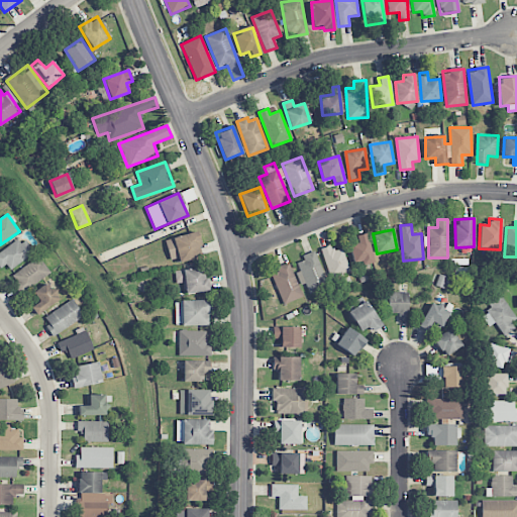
[(172,264),(203,254),(196,231),(165,240),(172,264)]
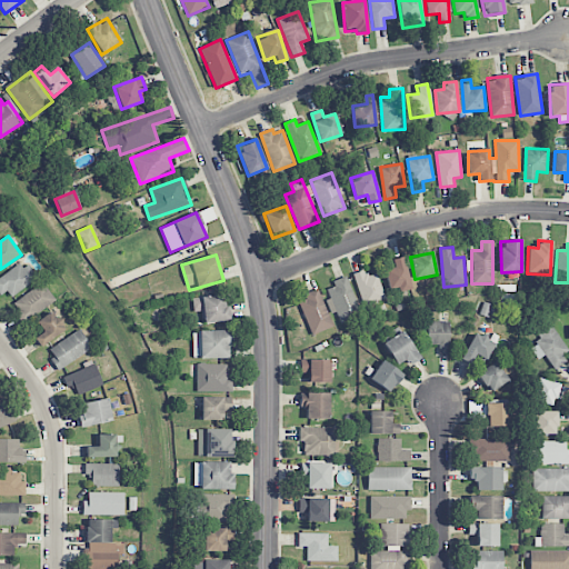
[(410,287),(403,257),(391,259),(393,268),(385,270),(390,292),(410,287)]
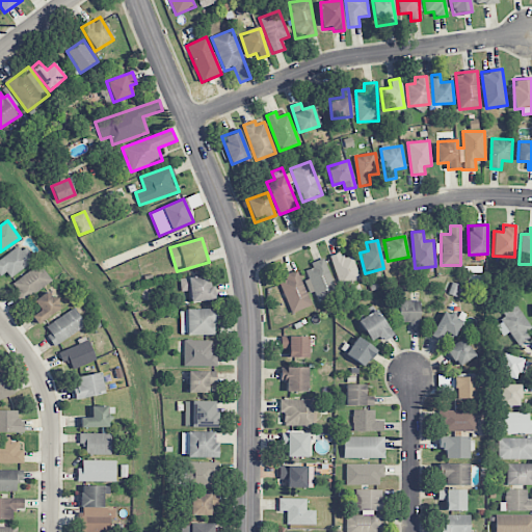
[(0,275),(6,272),(10,277),(35,260),(24,243),(0,260),(0,275)]
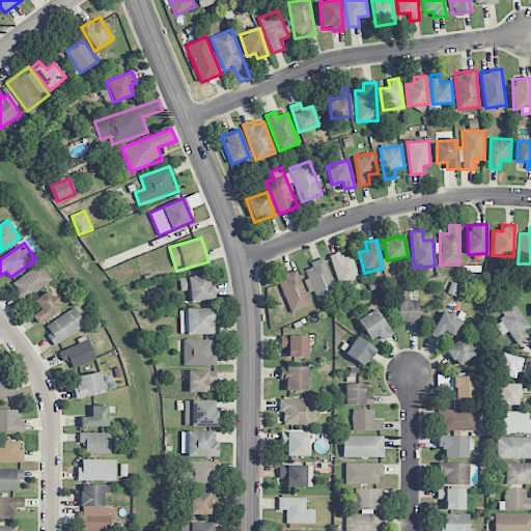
[(341,257),(340,252),(331,254),(338,285),(358,281),(353,255),(341,257)]
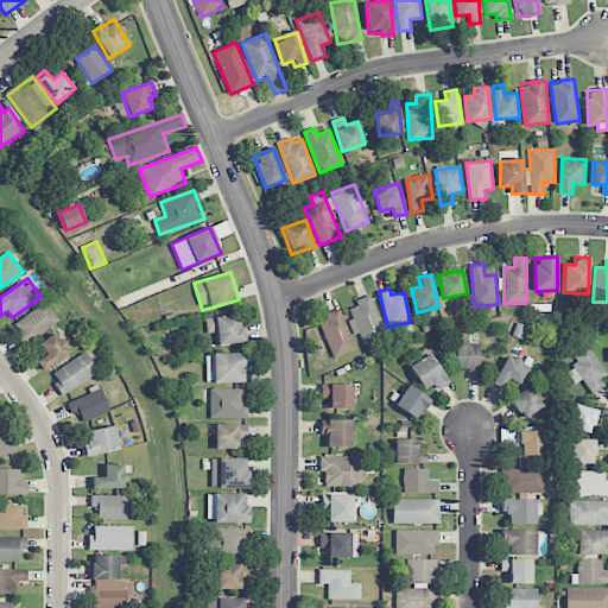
[(346,306),(355,335),(359,334),(362,344),(385,336),(371,297),(346,306)]
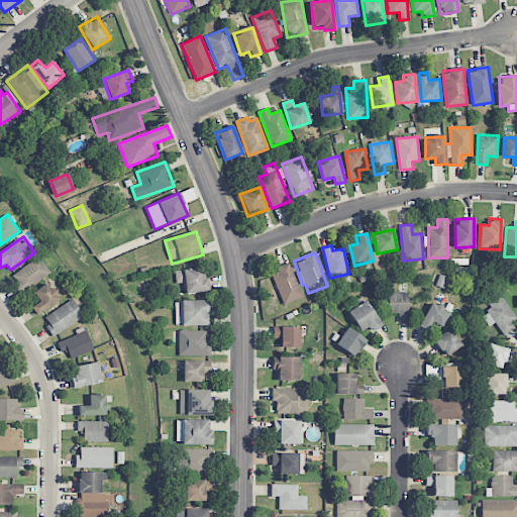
[(50,272),(37,255),(10,278),(23,293),(50,272)]
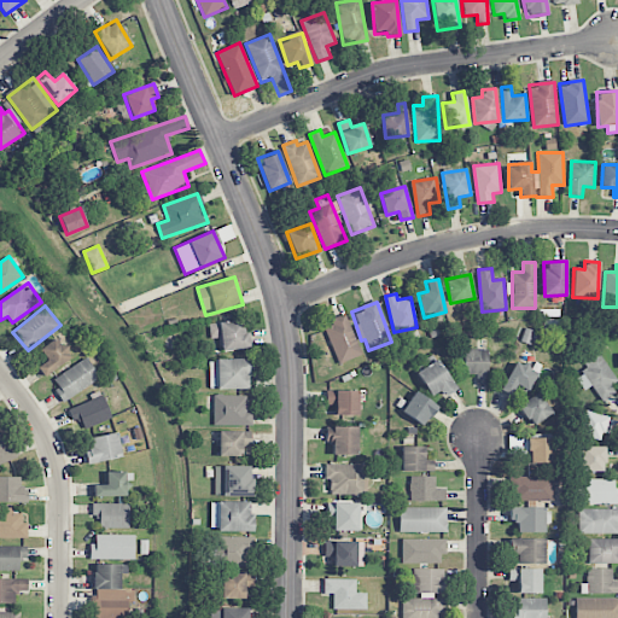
[(322,325),(339,365),(361,355),(345,316),(322,325)]
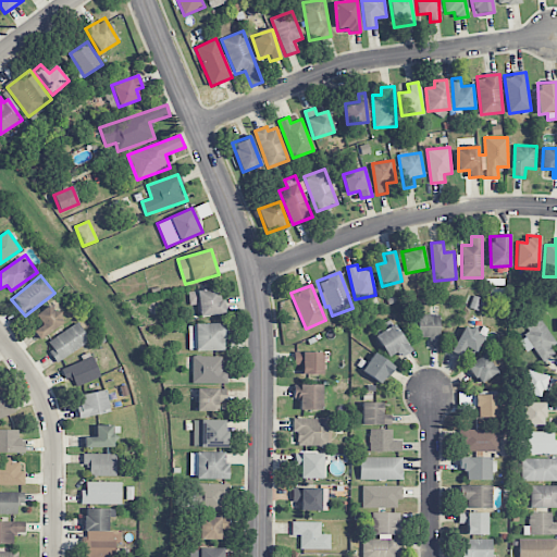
[(188,292),(189,306),(198,305),(199,317),(223,313),(220,288),(188,292)]
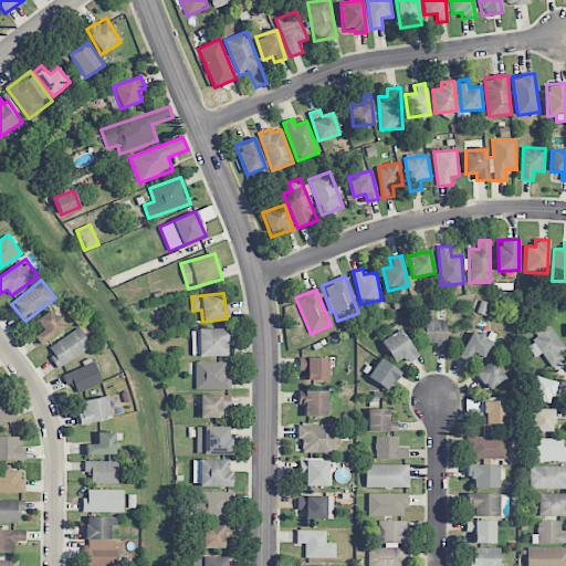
[(42,346),(64,325),(50,308),(35,321),(43,329),(34,337),(42,346)]
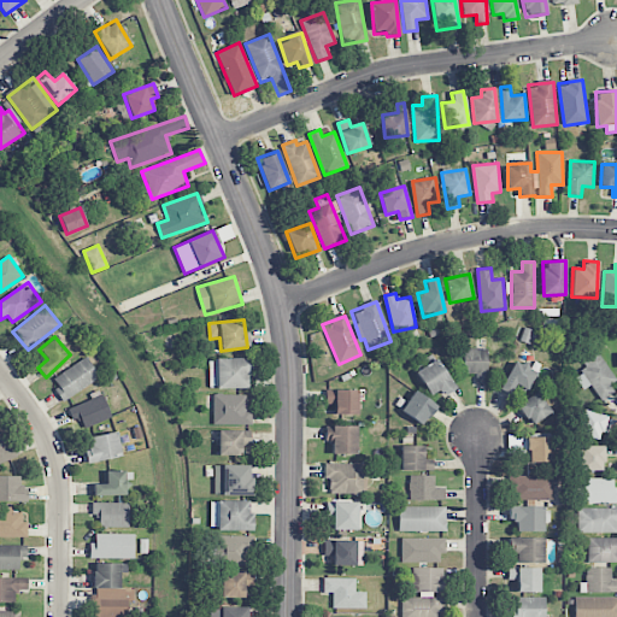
[(487,348),(463,350),(463,374),(475,374),(475,385),(487,385),(487,348)]
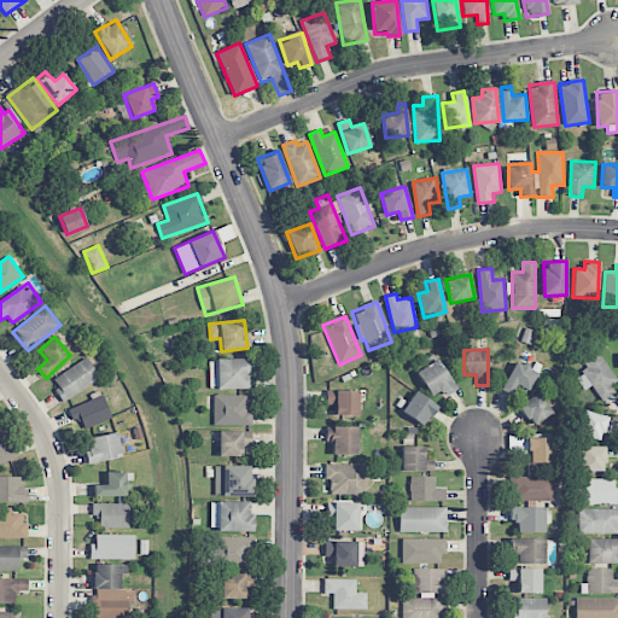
[(582,361),(588,369),(576,378),(584,391),(592,386),(602,402),(613,395),(607,386),(617,380),(598,350),(582,361)]
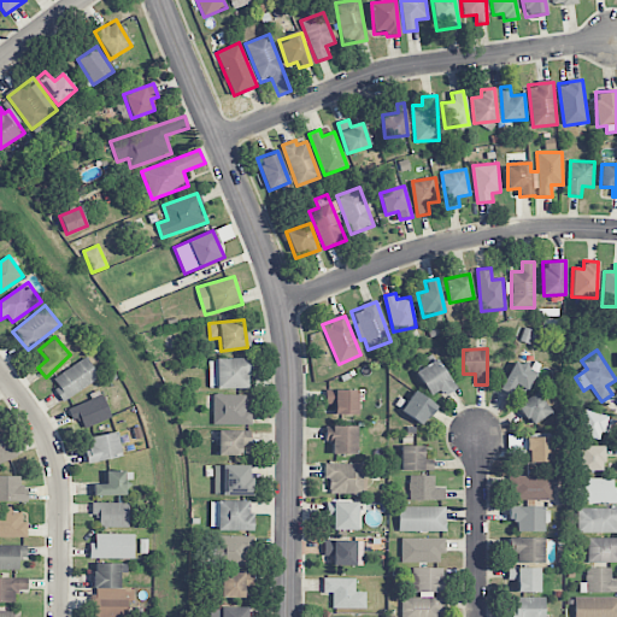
[(99,377),(86,357),(51,381),(64,400),(99,377)]
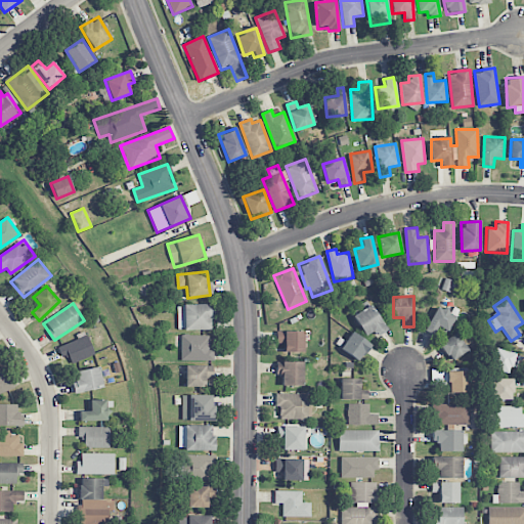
[(212,329),(211,304),(183,304),(183,319),(179,319),(179,330),(212,329)]
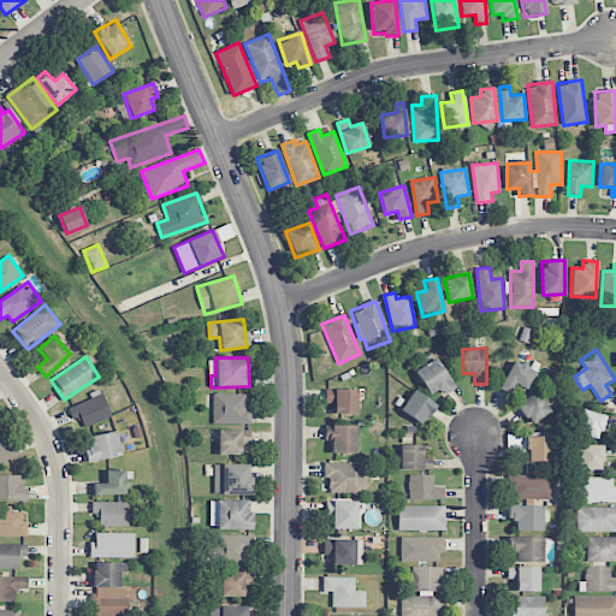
[(414,372),(430,395),(438,389),(443,396),(455,388),(434,357),(414,372)]
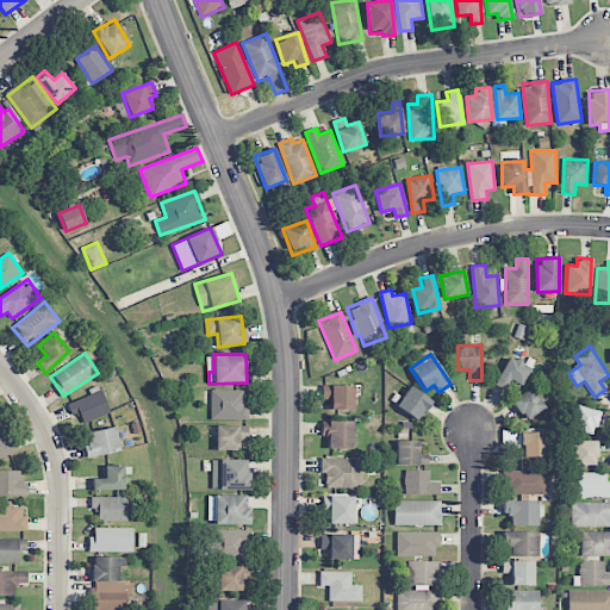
[(530,367),(508,356),(495,384),(517,394),(530,367)]
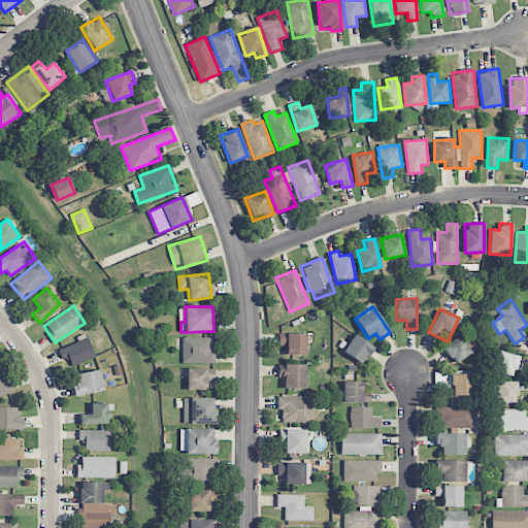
[(305,355),(305,334),(278,334),(278,347),(286,347),(286,355),(305,355)]
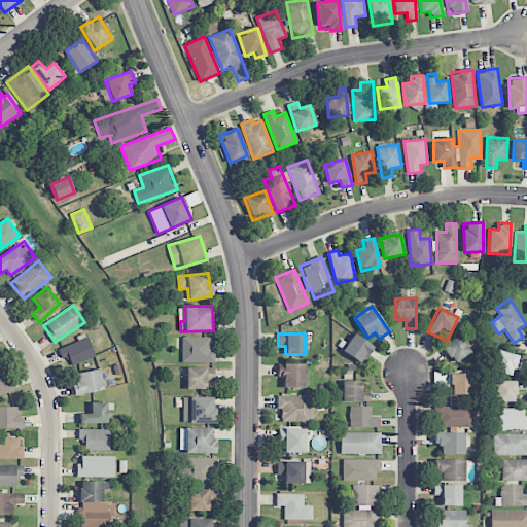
[(342,351),(361,363),(373,347),(354,334),(342,351)]
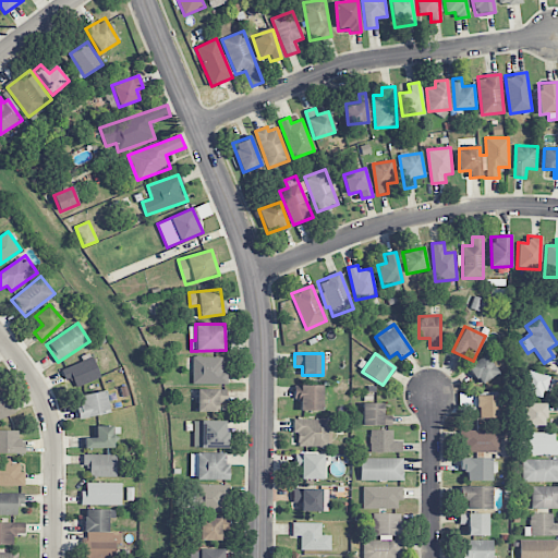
[(498,372),(485,354),(468,367),(481,385),(498,372)]
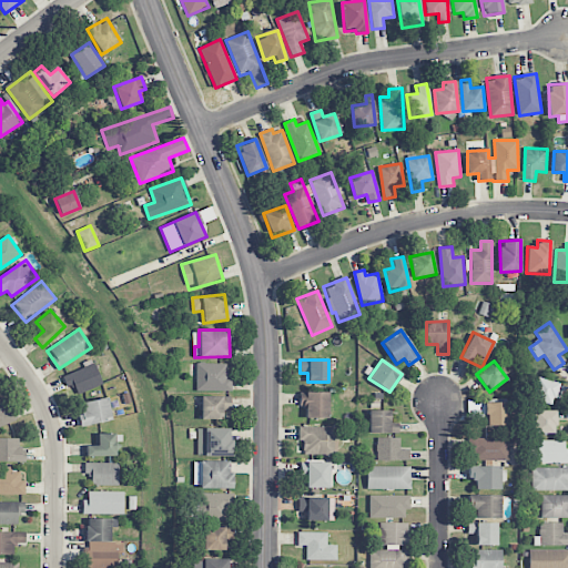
[(71,395),(101,386),(94,363),(63,373),(71,395)]
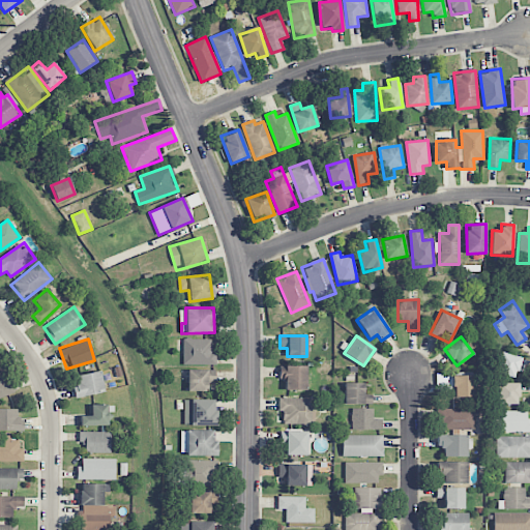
[(211,339),(182,340),(183,364),(216,363),(216,351),(212,351),(211,339)]
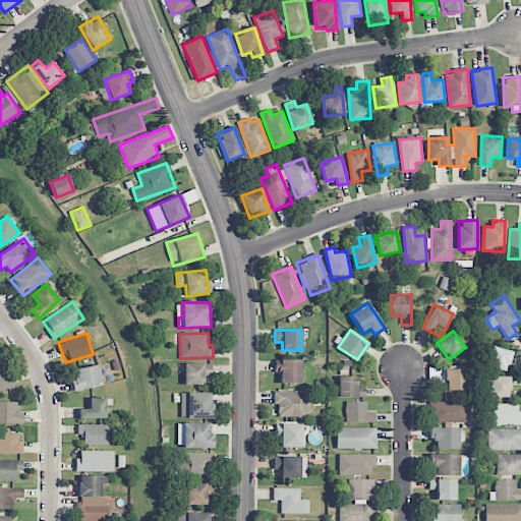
[(504,372),(506,364),(516,367),(520,354),(493,346),(486,366),(504,372)]
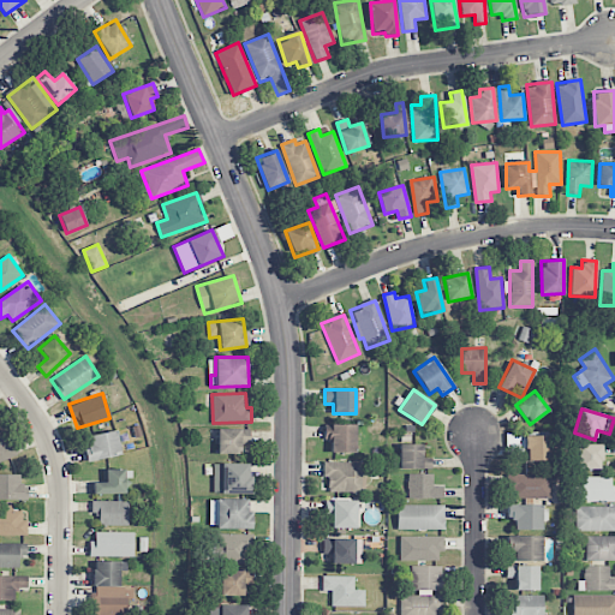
[(356,425),(327,424),(327,440),(330,441),(330,452),(354,453),(356,425)]
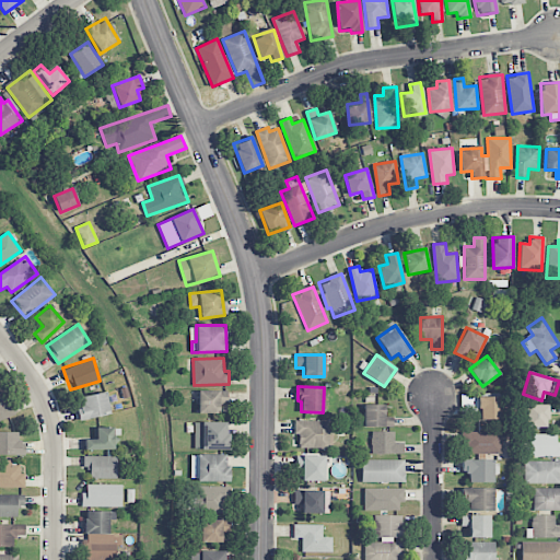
[(226,391),(198,391),(198,413),(219,413),(219,404),(226,404),(226,391)]
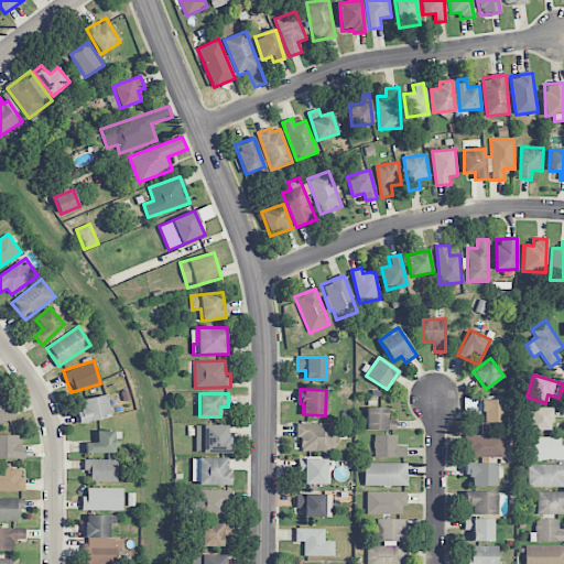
[(82,400),(84,410),(76,411),(79,424),(111,418),(106,394),(82,400)]
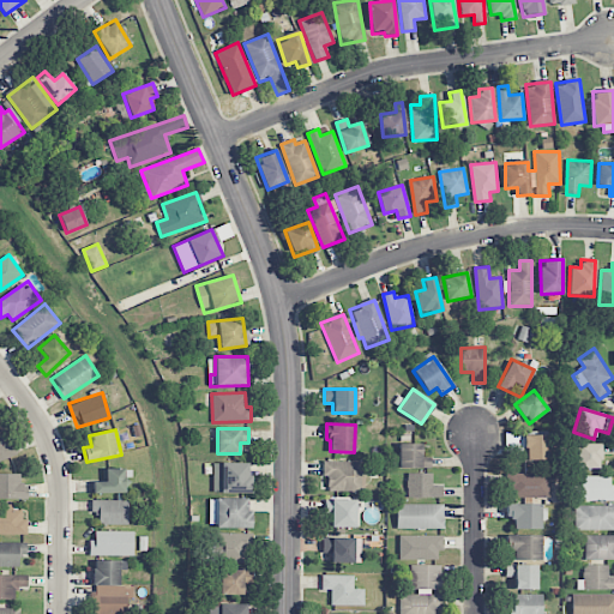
[(0,462),(17,457),(11,434),(0,437),(0,462)]
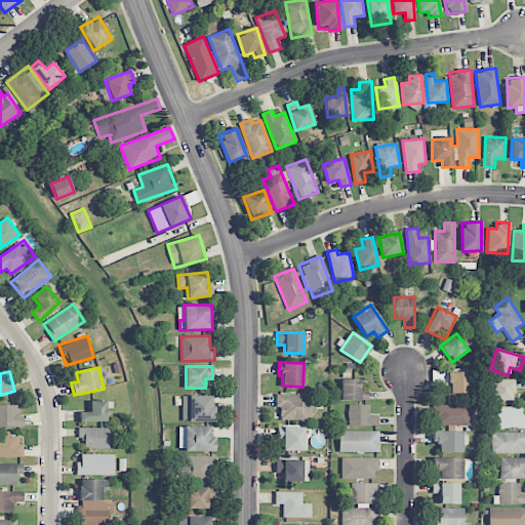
[(447,372),(448,395),(469,394),(469,372),(447,372)]
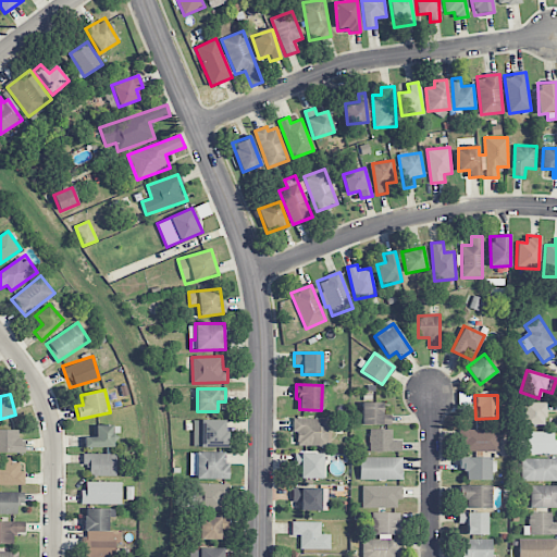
[(382,403),(362,403),(361,416),(356,416),(356,424),(390,425),(390,415),(382,415),(382,403)]
